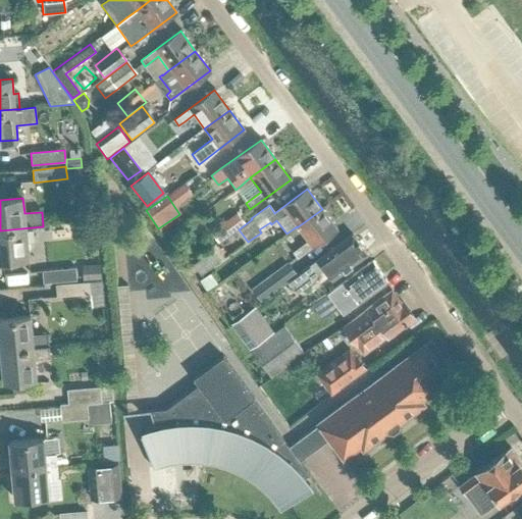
[(297,227),(282,238),(298,258),(336,229),(322,209),(297,227)]
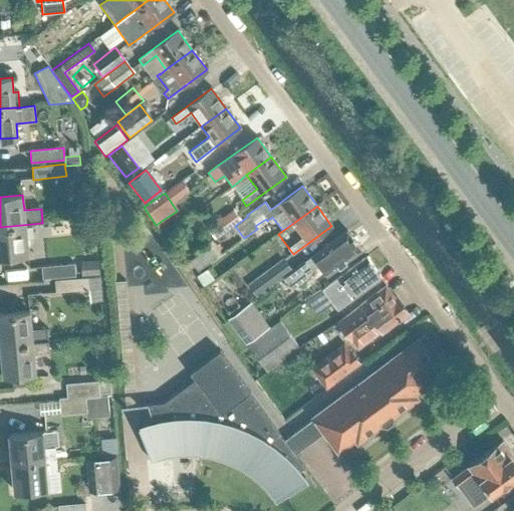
[(241,220),(233,209),(206,228),(214,239),(241,220)]
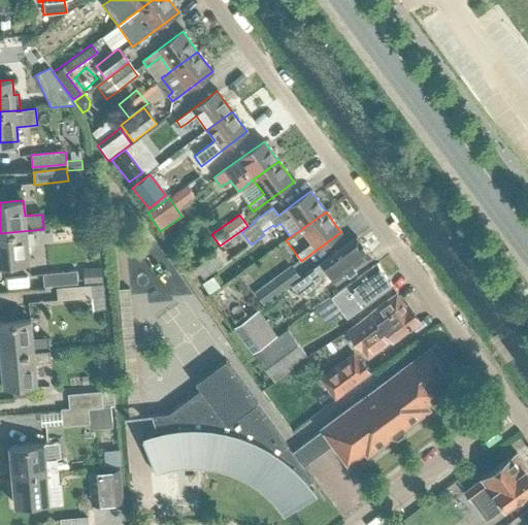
[(98,248),(96,225),(77,226),(79,250),(98,248)]
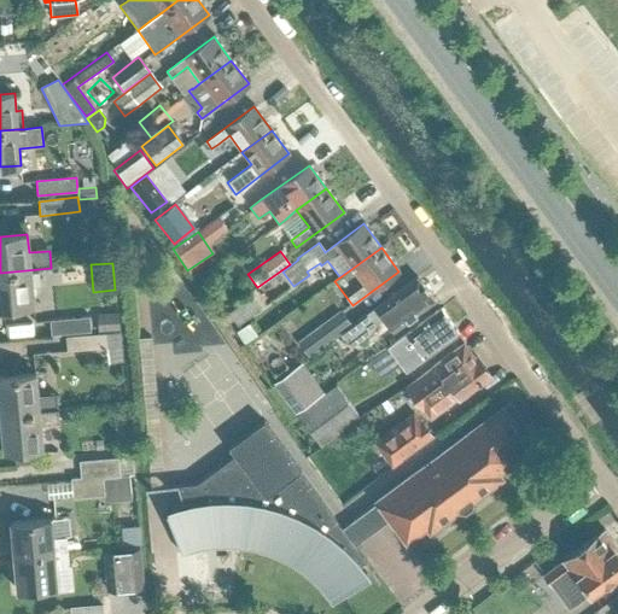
[(0,309),(34,305),(31,287),(40,287),(39,269),(0,273),(0,309)]
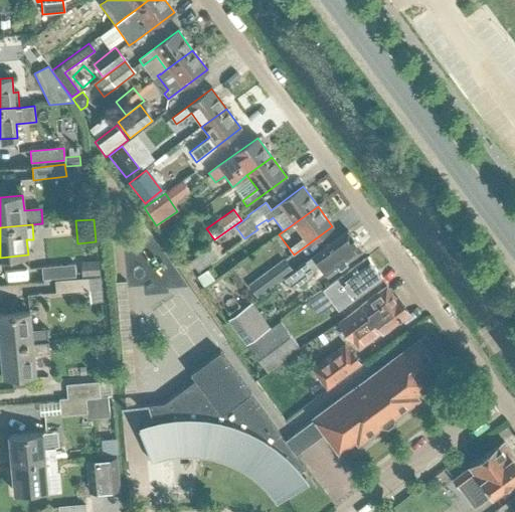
[(347,232),(303,265),(284,279),(292,290),(311,276),(311,273),(320,266),(327,276),(361,250),(347,232)]
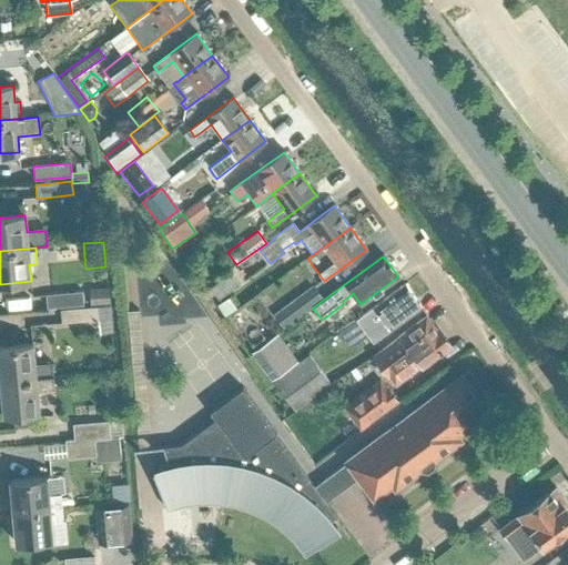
[(239,285),(230,273),(209,289),(217,301),(239,285)]
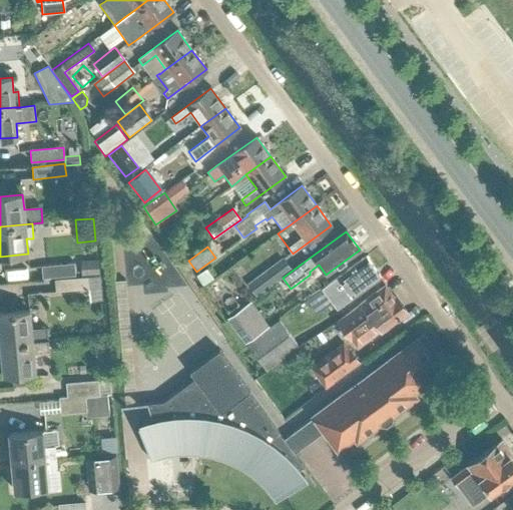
[(381,278),(365,257),(322,290),(337,310),(381,278)]
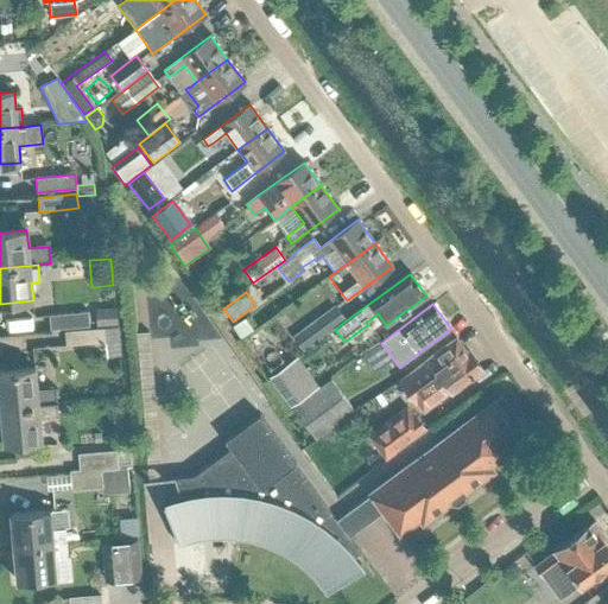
[(118,325),(115,309),(94,311),(95,328),(118,325)]
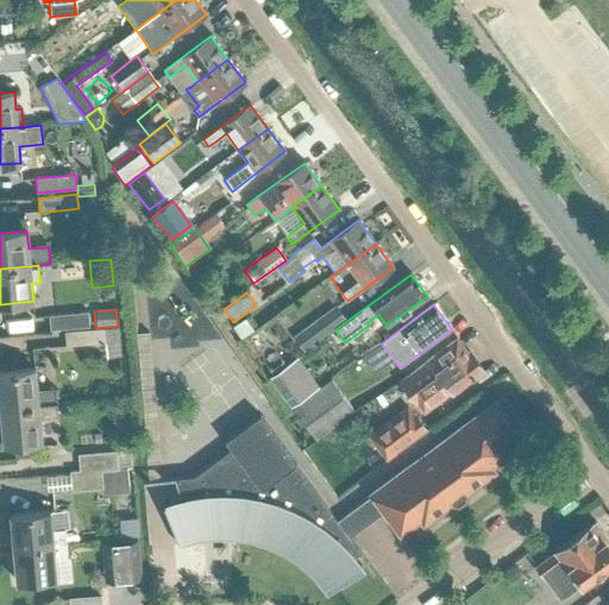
[(50,331),(89,327),(88,313),(49,316),(50,331)]
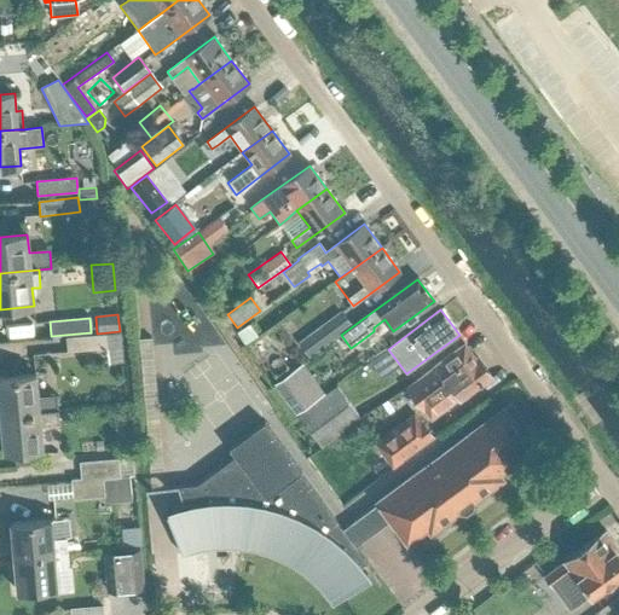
[(248,325),(236,334),(244,347),(258,337),(248,325)]
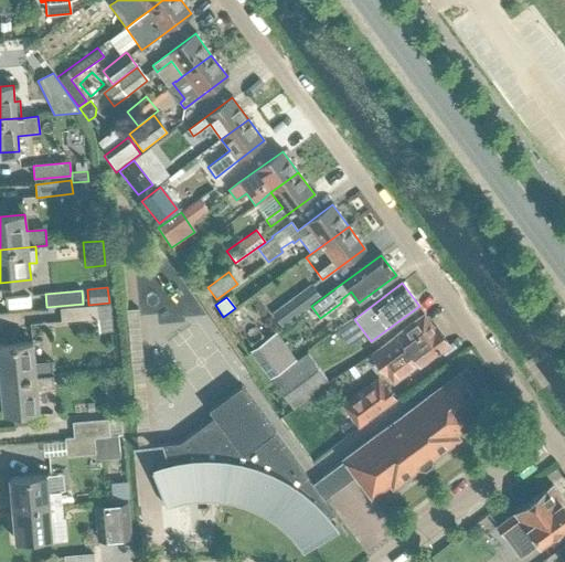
[(294,297),(272,314),(281,327),(305,310),(294,297)]
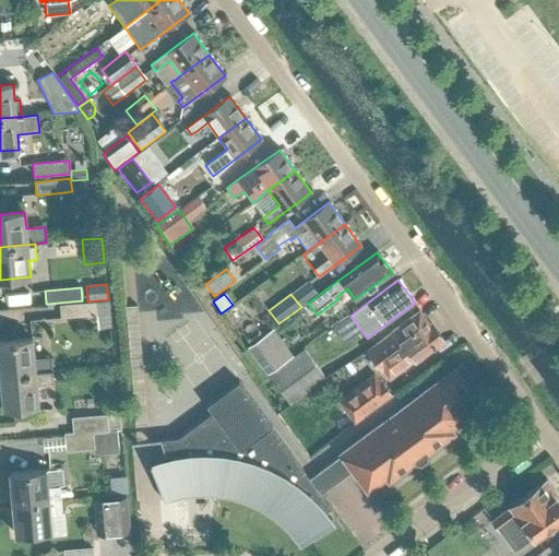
[(167,299),(153,299),(153,358),(166,358),(167,299)]
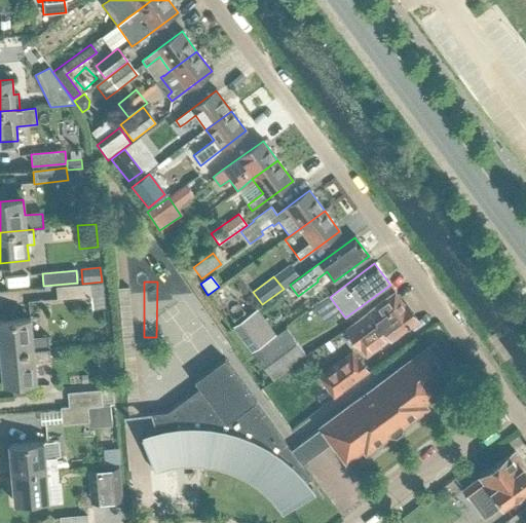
[(102,284),(89,285),(91,309),(103,308),(102,284)]
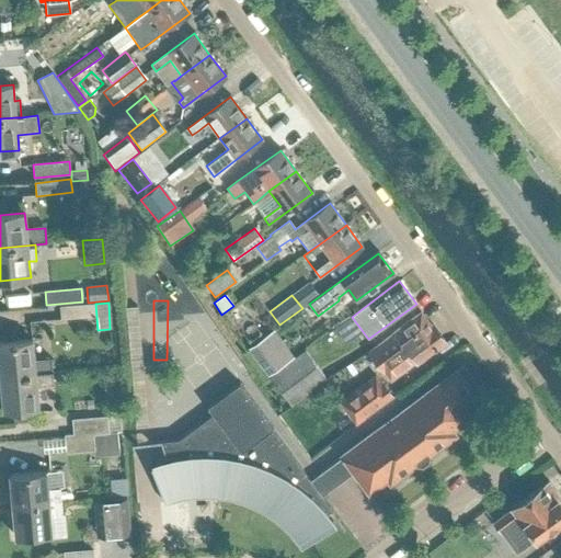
[(61,320),(96,317),(95,304),(59,307),(61,320)]
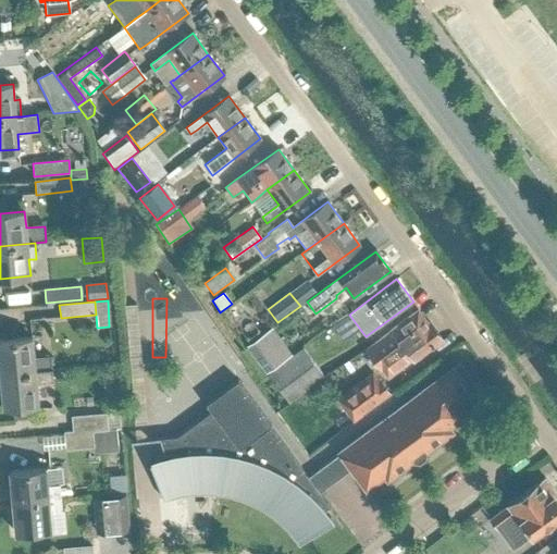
[(392,331),(374,344),(366,351),(368,354),(367,359),(372,366),(376,367),(380,371),(381,371),(387,380),(441,340),(429,323),(428,324),(418,310),(391,330),(392,331)]
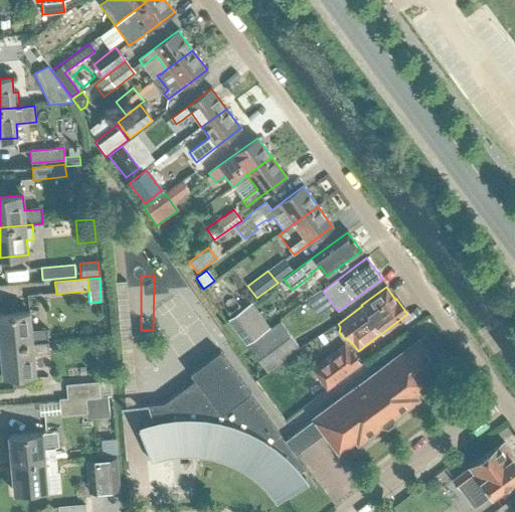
[(245,346),(261,335),(241,310),(226,321),(245,346)]
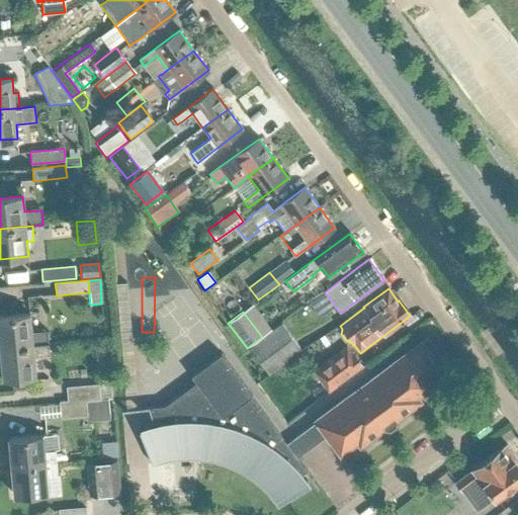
[(0,346),(0,348),(49,344),(48,332),(31,333),(29,314),(0,316),(0,346)]
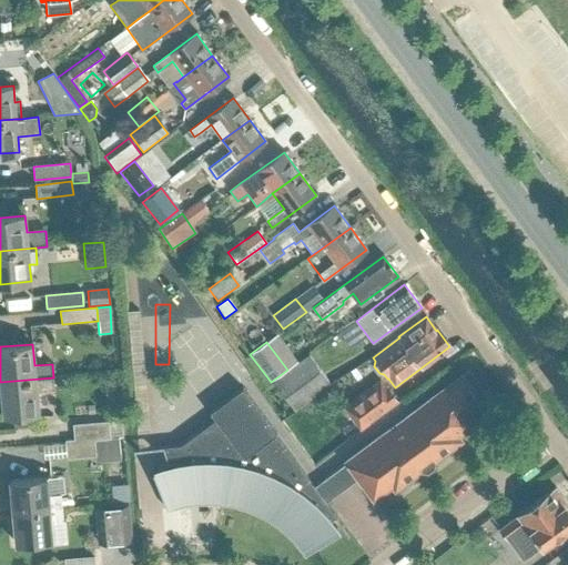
[(295,411),(330,385),(308,356),(274,382),(295,411)]
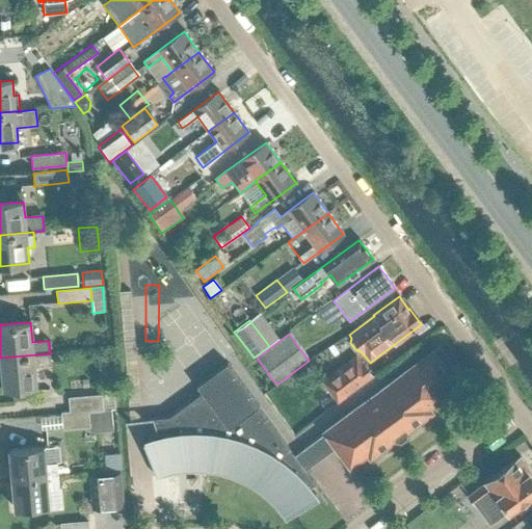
[(152,419),(156,434),(157,435),(143,440),(157,478),(168,475),(178,473),(185,472),(196,472),(207,473),(217,475),(227,477),(237,481),(246,485),(256,492),(264,498),(271,505),(278,512),(285,522),(318,497),(310,486),(314,483),(304,471),(336,448),(349,467),(367,454),(370,458),(394,440),(399,441),(406,435),(404,435),(407,430),(431,412),(429,408),(446,395),(440,386),(451,377),(433,351),(292,455),(256,406),(258,405),(225,363),(195,386),(202,393),(168,417),(152,419)]
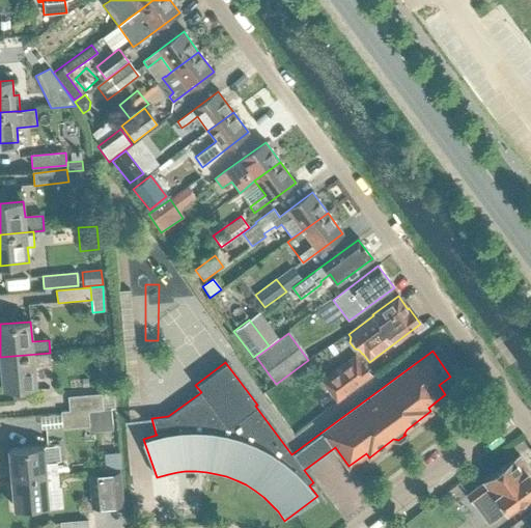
[(50,353),(0,357),(3,389),(36,386),(34,366),(51,365),(50,353)]
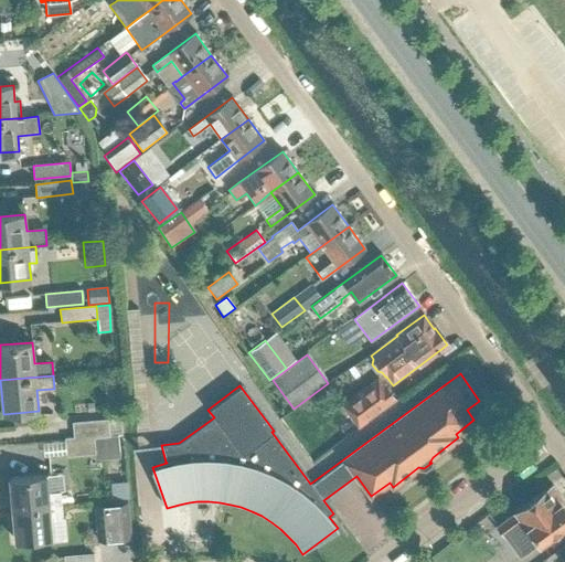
[(383,386),(377,379),(341,406),(359,430),(396,401),(384,385),(383,386)]
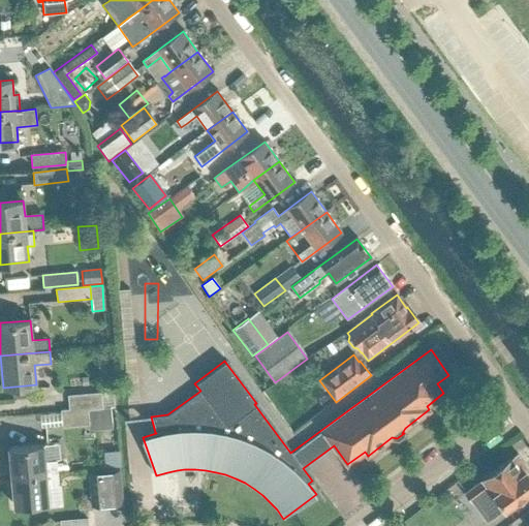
[(61,412),(88,410),(102,408),(101,393),(68,396),(69,410),(61,411),(61,412)]
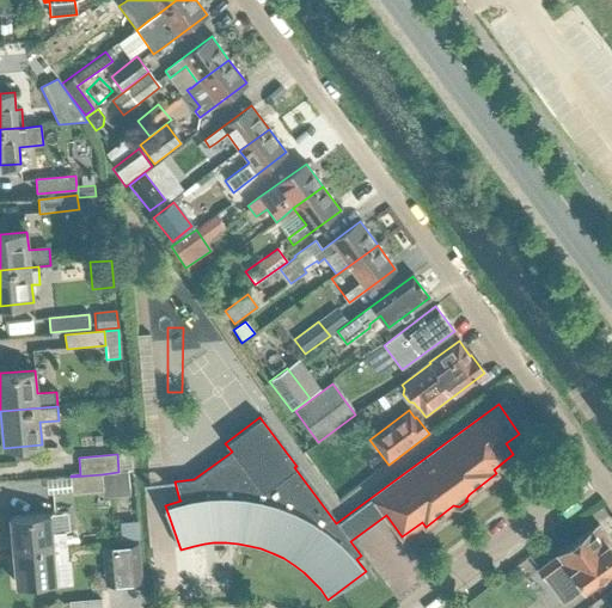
[(103,491),(102,474),(71,477),(73,493),(103,491)]
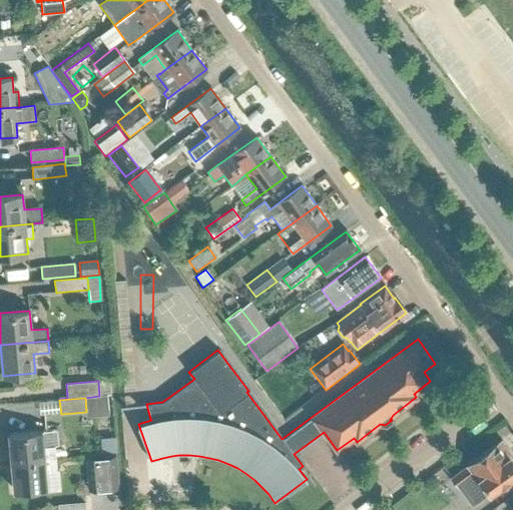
[(11,463),(55,459),(54,447),(44,448),(42,432),(9,435),(11,463)]
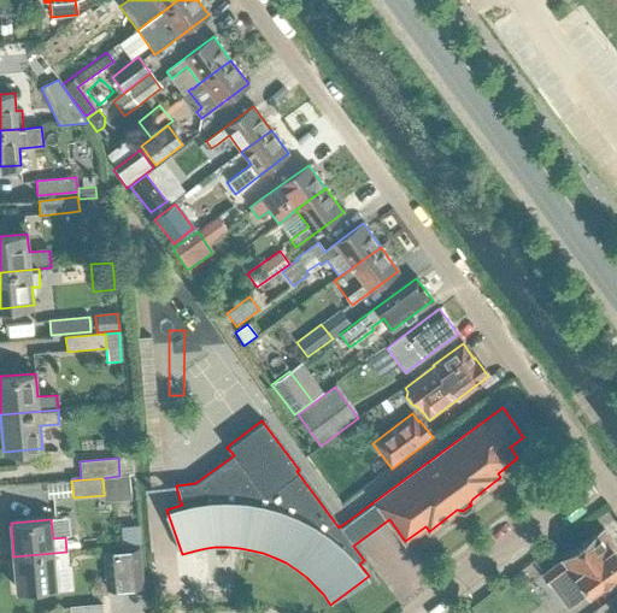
[(563,560),(542,575),(551,585),(552,585),(568,607),(588,593),(589,593),(616,572),(616,554),(613,549),(611,550),(607,546),(612,543),(603,530),(563,559),(563,560)]
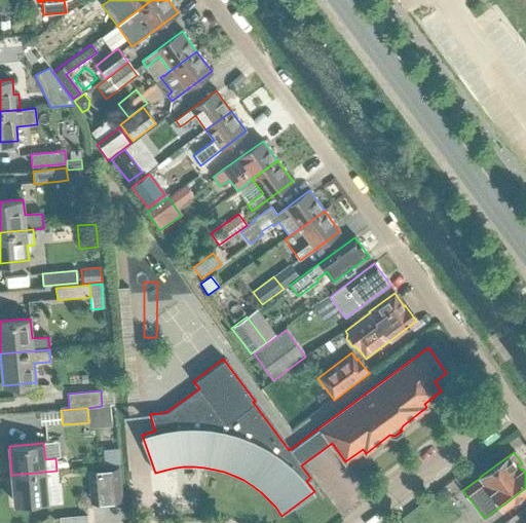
[(118,467),(87,469),(90,502),(121,500),(118,467)]
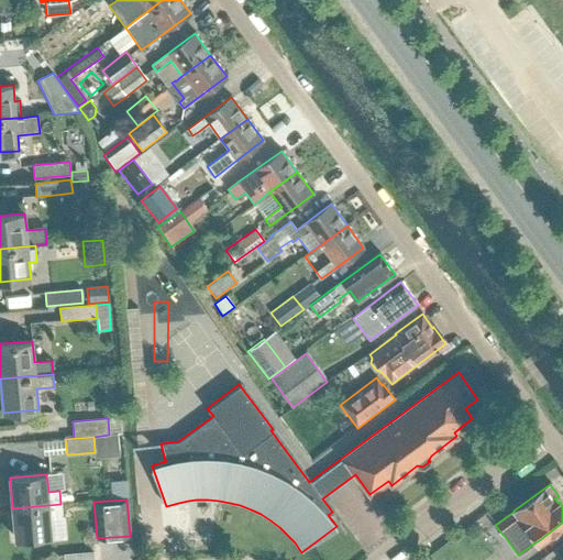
[(62,517),(61,504),(12,508),(15,539),(52,536),(51,518),(62,517)]
